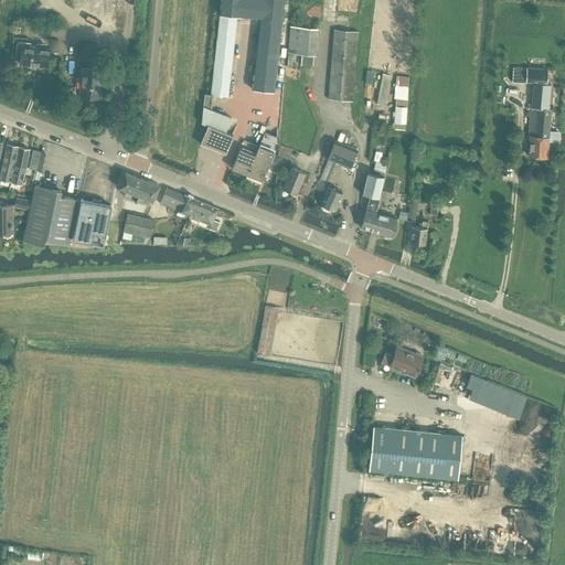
[(220,0),(219,14),(241,17),(242,8),(259,9),(259,19),(251,88),(274,92),(284,0),(220,0)]
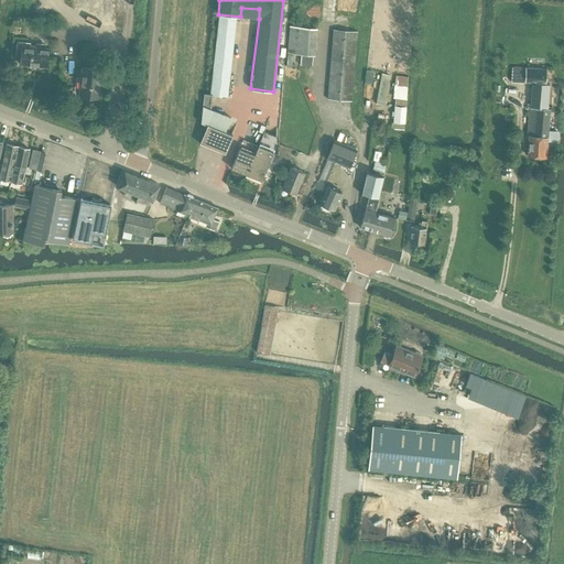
[(219,15),(209,95),(212,95),(227,97),(237,17),(219,15)]
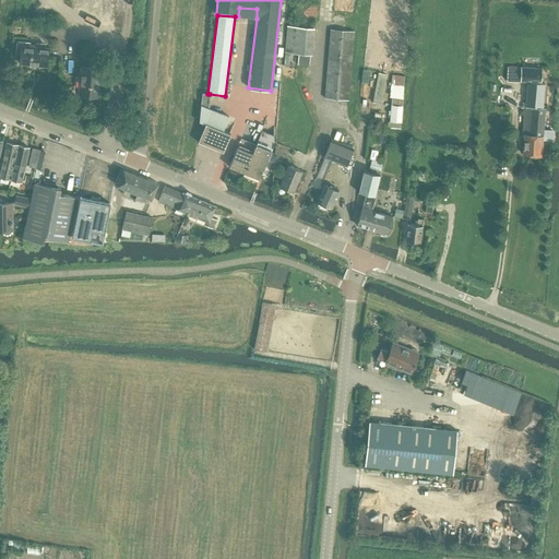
[(287,25),(285,52),(300,54),(311,55),(313,27),(287,25)]
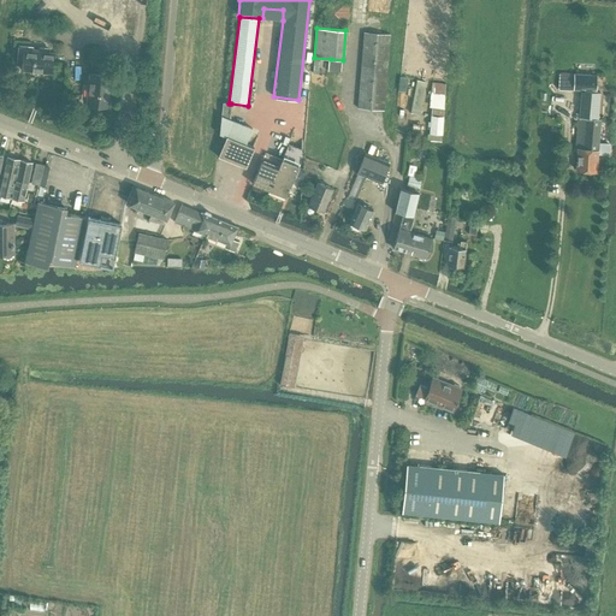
[(359,108),(383,111),(389,34),(365,33),(359,108)]
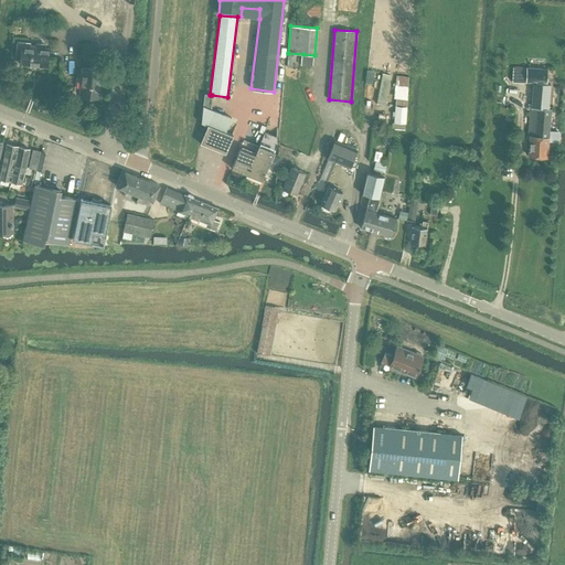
[(22,45),(20,64),(46,67),(48,57),(49,48),(22,45)]
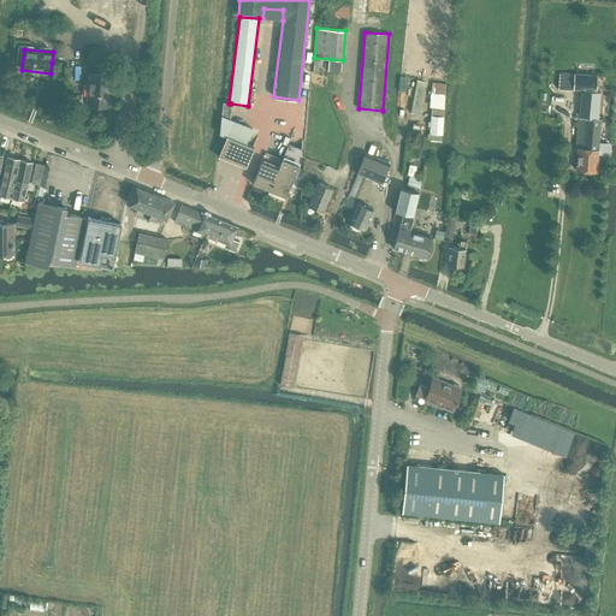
[(87,105),(107,106),(111,75),(89,73),(87,105)]
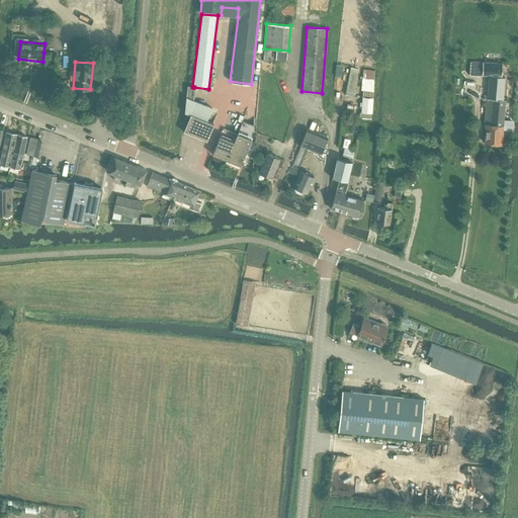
[(484,143),(501,145),(502,130),(510,131),(511,121),(503,120),(505,101),(502,101),(504,77),(500,77),(501,63),(483,63),(483,64),(470,63),(469,75),(490,76),(488,100),(487,99),(484,125),(486,125),(484,143)]
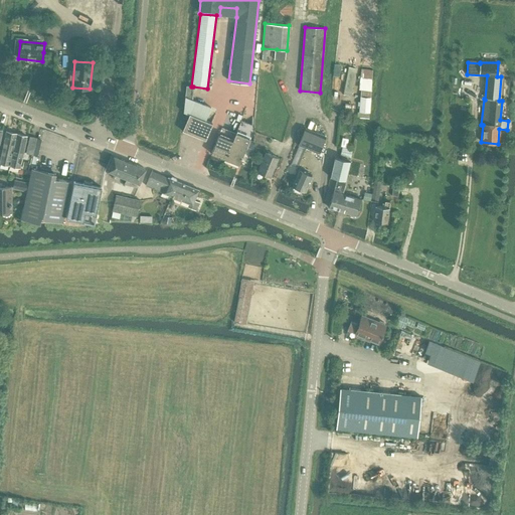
[(343,95),(351,97),(356,68),(348,66),(343,95)]
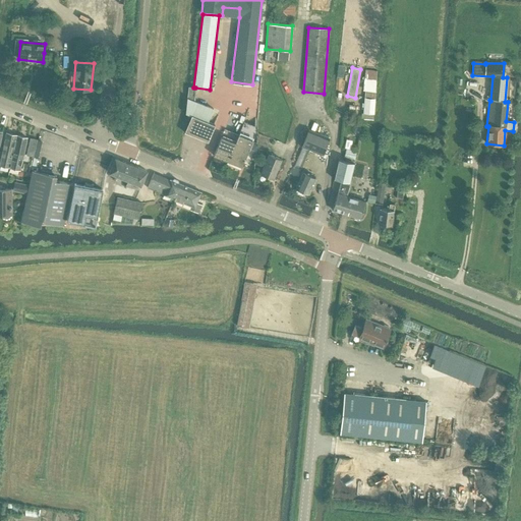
[(363,91),(374,92),(377,70),(365,69),(363,91)]
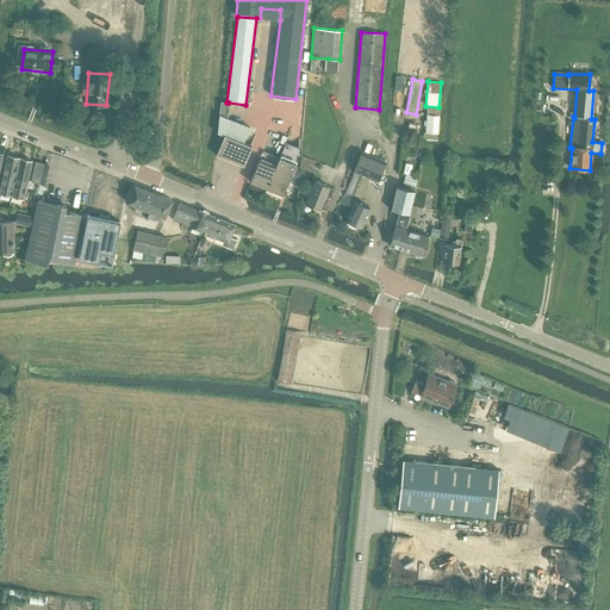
[(224,136),(216,155),(243,166),(243,167),(251,147),(250,147),(250,145),(243,143),(249,128),(228,118),(229,103),(226,103),(221,101),(219,114),(217,134),(224,136)]
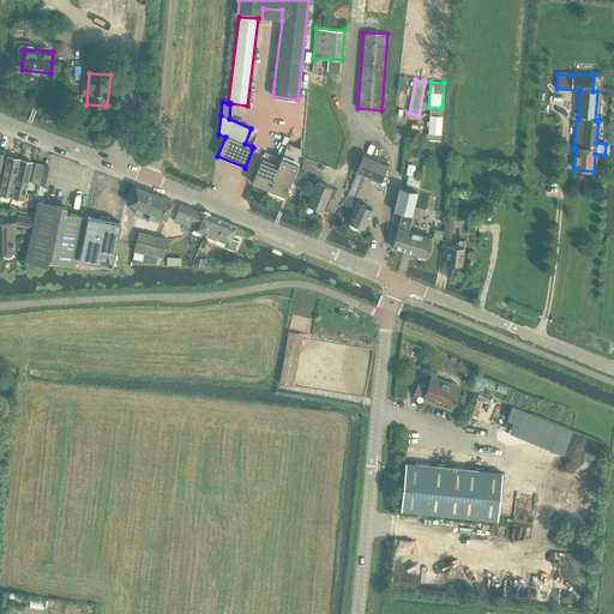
[(281,158),(268,190),(284,197),(286,196),(294,174),(301,178),(302,157),(304,149),(302,149),(300,148),(288,143),(287,143),(281,158)]
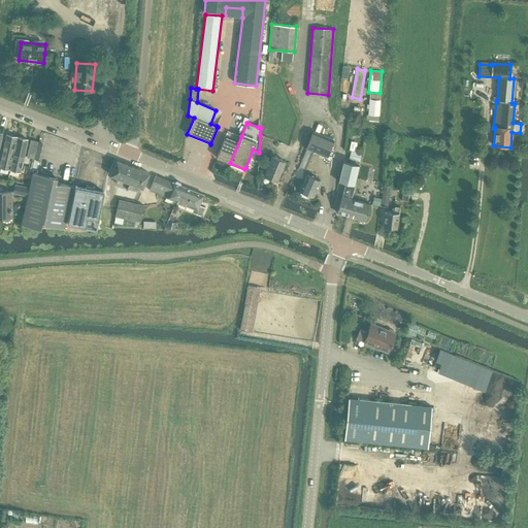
[(216,158),(230,163),(241,136),(227,130),(216,158)]
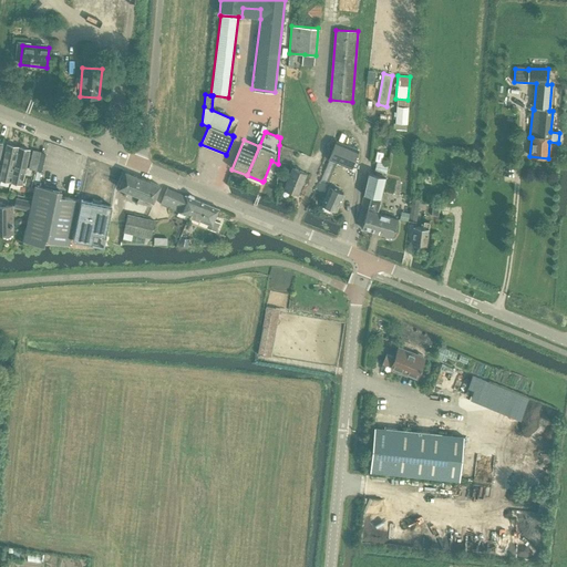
[(336,141),(328,160),(329,160),(336,163),(351,168),(358,151),(336,141)]
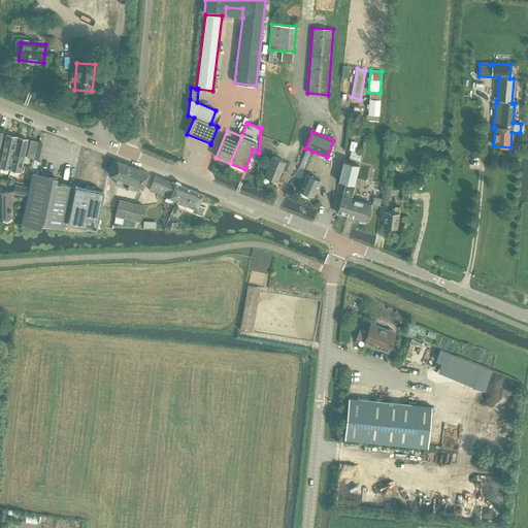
[(6,134),(2,151),(12,153),(17,136),(6,134)]
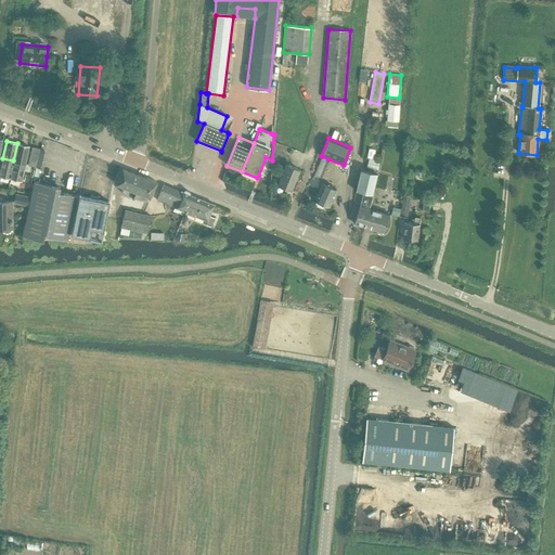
[(17,143),(13,160),(25,163),(28,146),(17,143)]
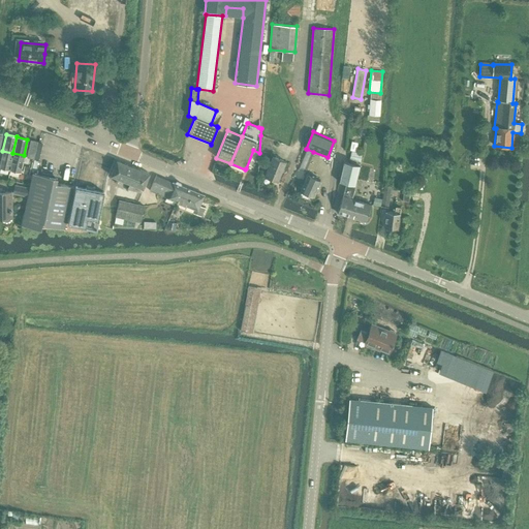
[(0,161),(0,166),(9,169),(12,153),(2,151),(0,161)]
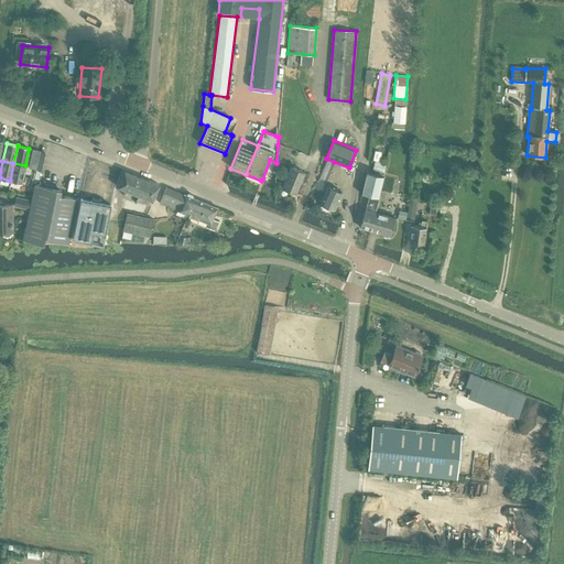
[(371,170),(383,173),(384,164),(373,162),(371,170)]
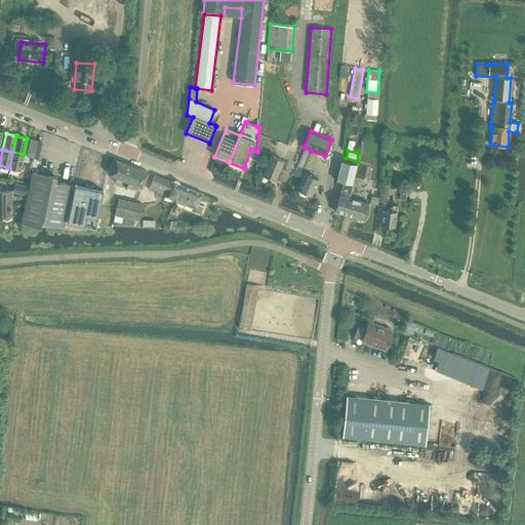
[(12,152),(9,168),(21,170),(24,154),(12,152)]
